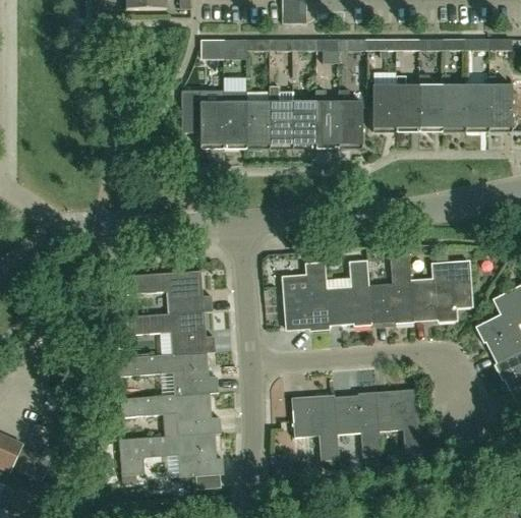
[(124,0),(125,8),(165,8),(165,0),(124,0)]
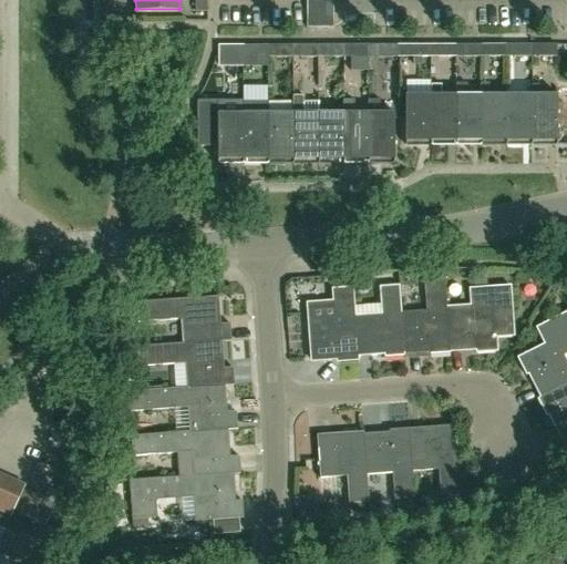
[(207,9),(206,0),(195,0),(195,9),(207,9)]
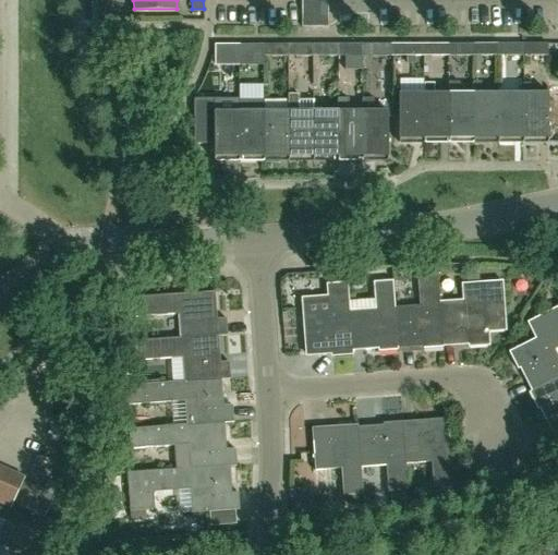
[(302,0),(302,10),(328,10),(328,0),(302,0)]
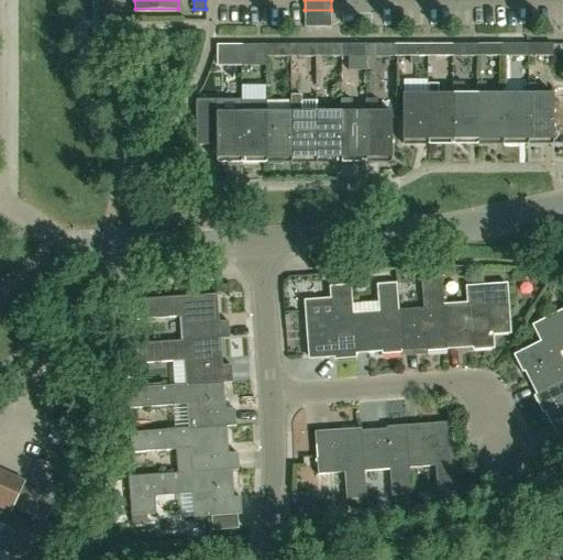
[(331,10),(305,10),(305,23),(331,23),(331,10)]
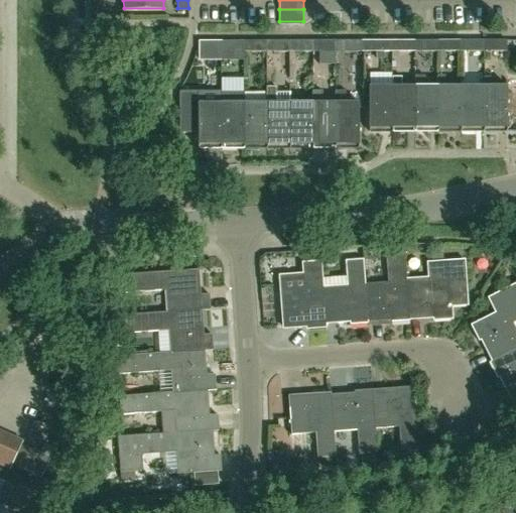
[(289,38),(289,49),(312,49),(312,37),(289,38)]
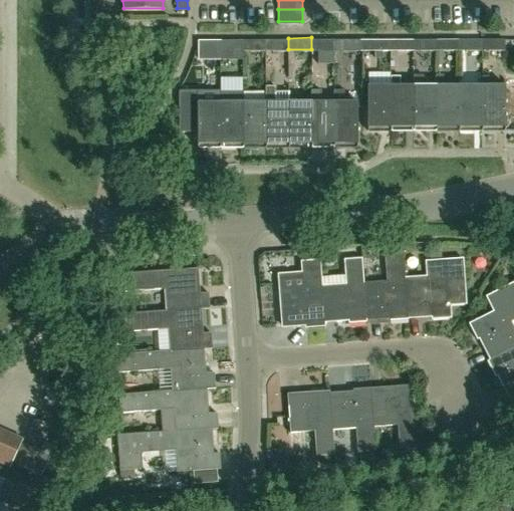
[(333,37),(311,37),(311,49),(333,49),(333,37)]
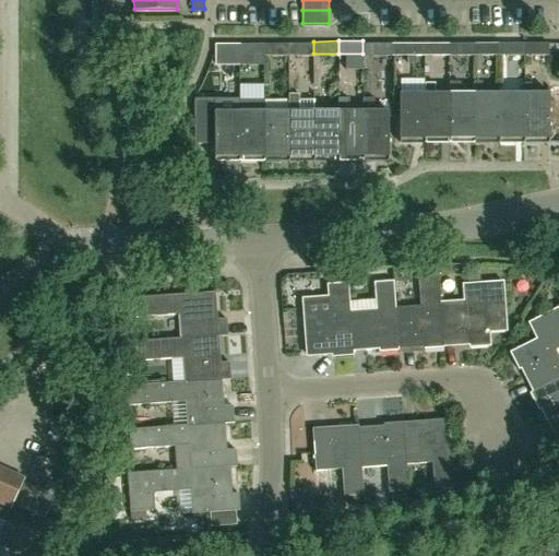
[(363,40),(363,54),(394,52),(394,40),(363,40)]
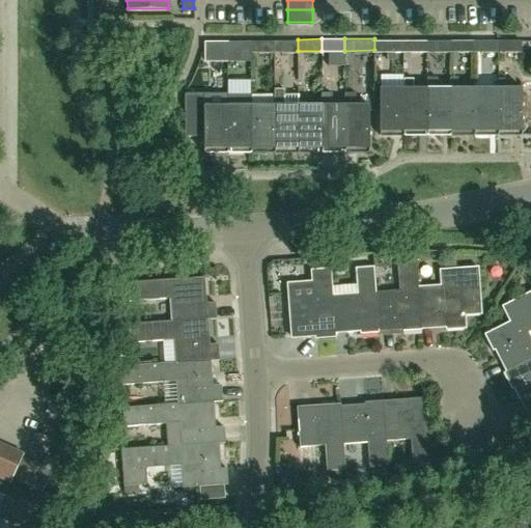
[(403,38),(374,38),(374,50),(403,50),(403,38)]
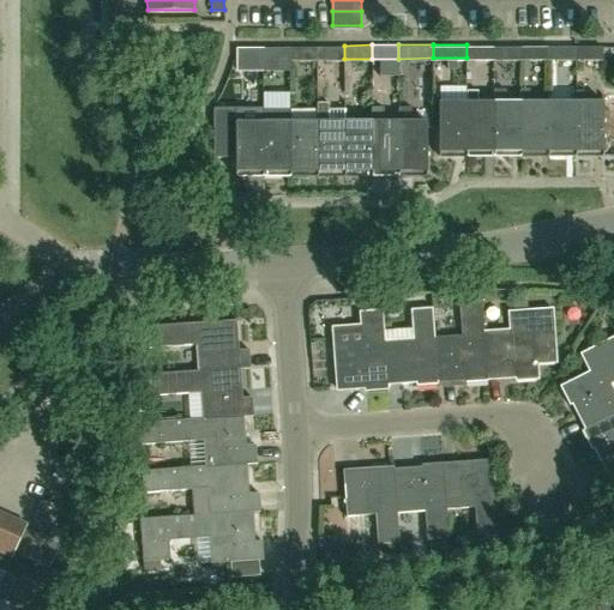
[(467,44),(467,58),(493,58),(493,44),(467,44)]
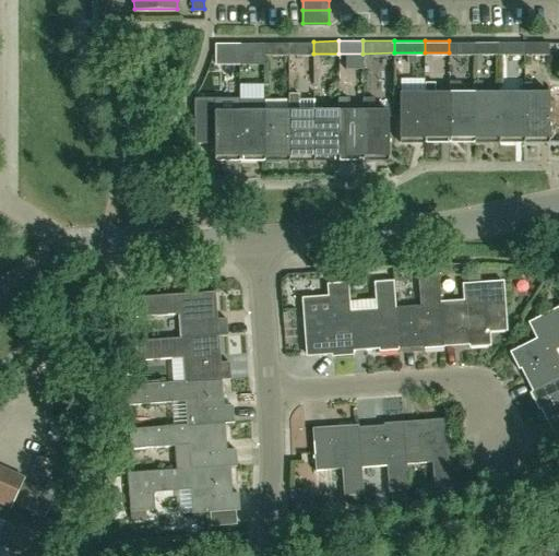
[(475,40),(449,40),(449,52),(475,52),(475,40)]
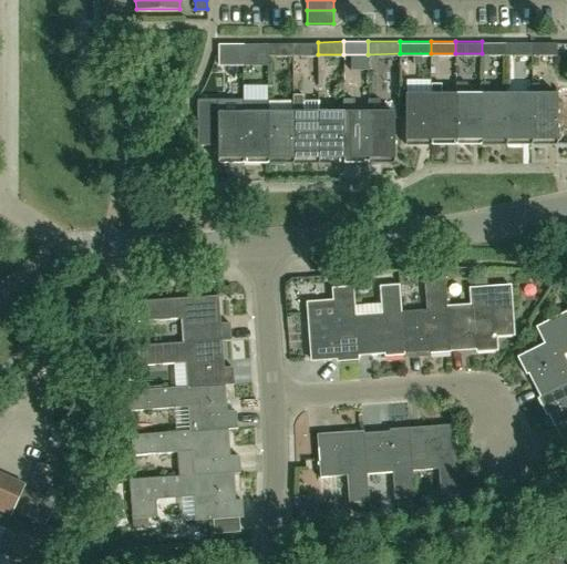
[(482,41),(482,53),(506,53),(506,41),(482,41)]
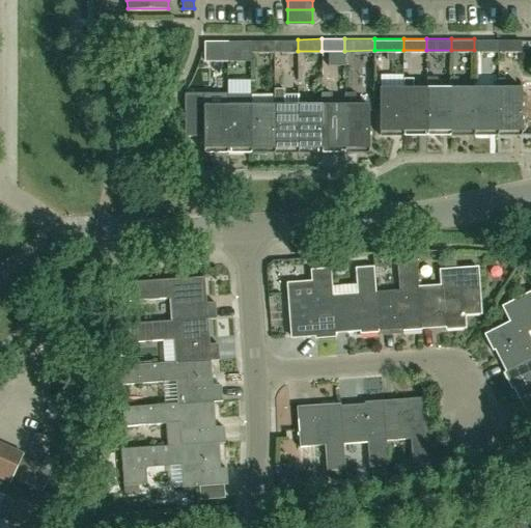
[(251,39),(227,39),(227,51),(251,51),(251,39)]
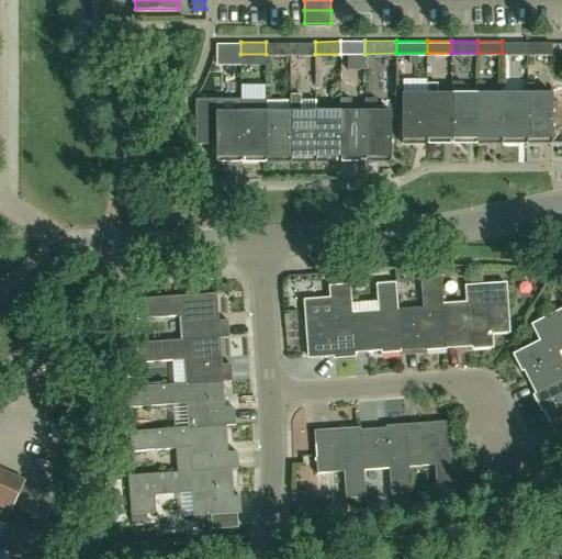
[(266,54),(291,54),(291,42),(266,42),(266,54)]
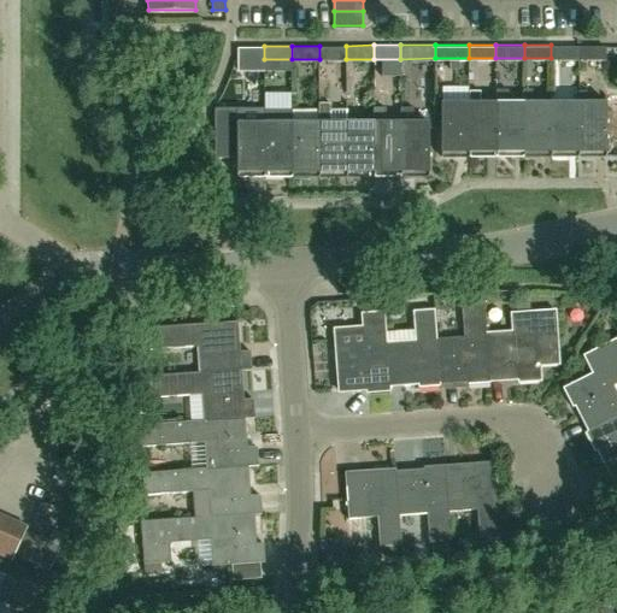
[(319,46),(319,59),(346,59),(346,46),(319,46)]
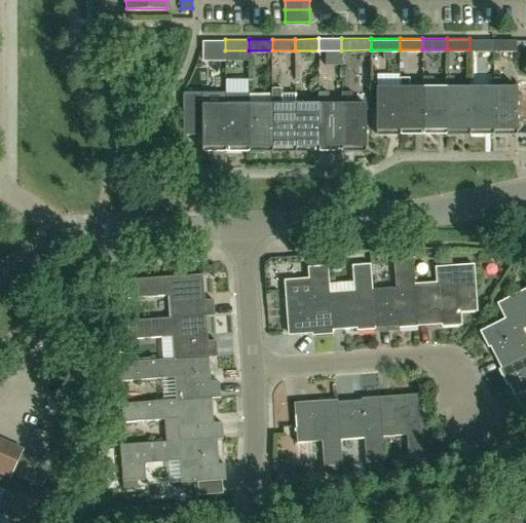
[(423,84),(423,131),(447,131),(447,84),(434,84),(434,74),(423,74),(423,84)]
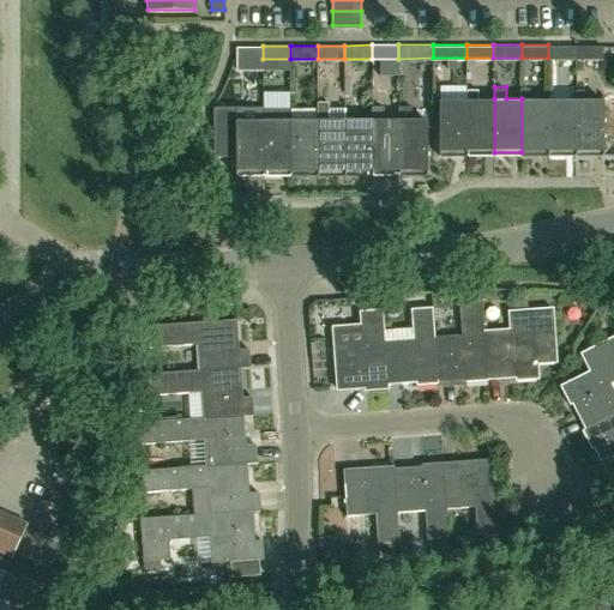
[(522,88),(522,98),(522,152),(548,152),(548,98),(529,98),(529,88),(522,88)]
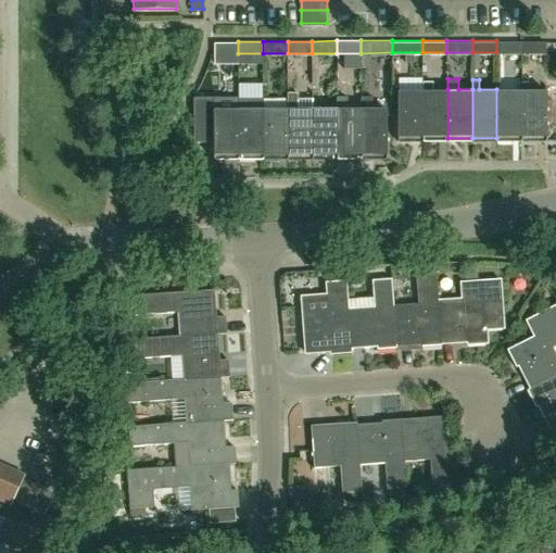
[(422,80),(422,90),(422,138),(447,138),(447,89),(433,90),(433,80),(422,80)]
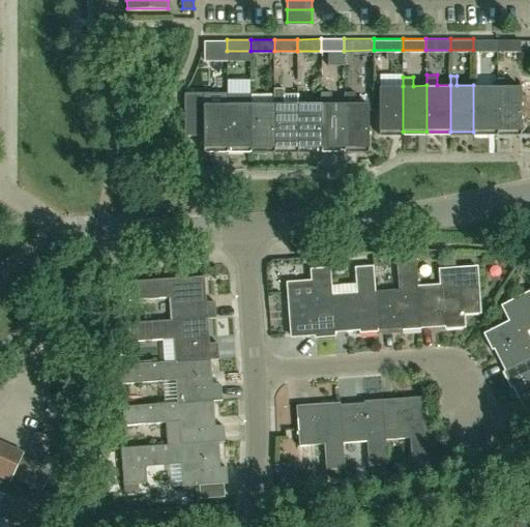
[(497,77),(497,85),(497,132),(521,132),(521,85),(504,85),(503,77),(497,77)]
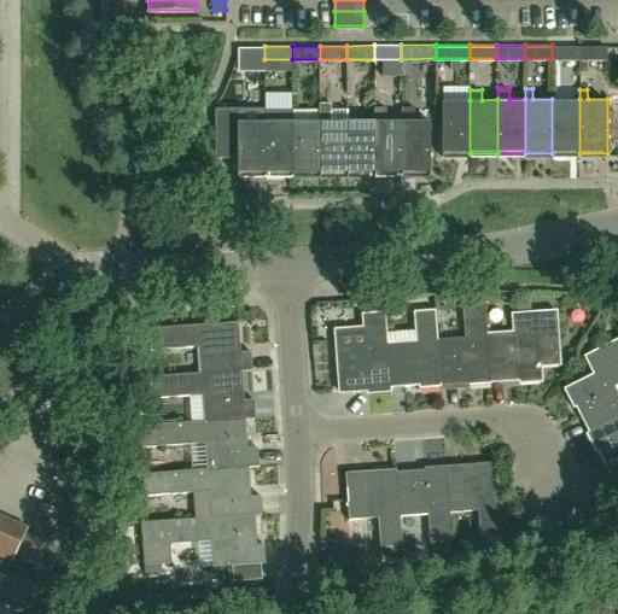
[(579,153),(579,99),(552,99),(552,153),(579,153)]
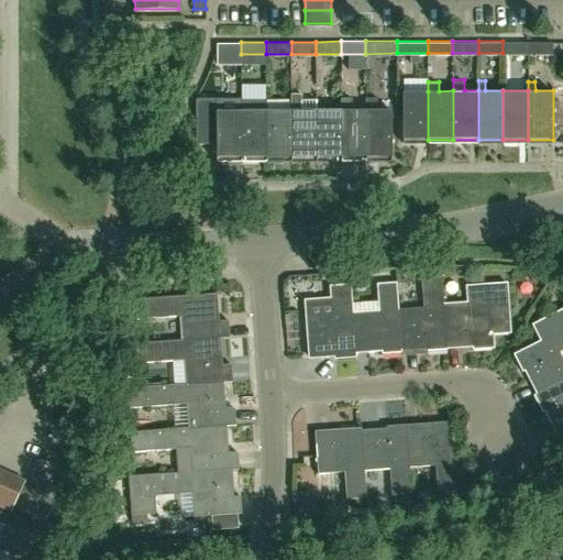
[(428,140),(428,91),(403,91),(403,140),(428,140)]
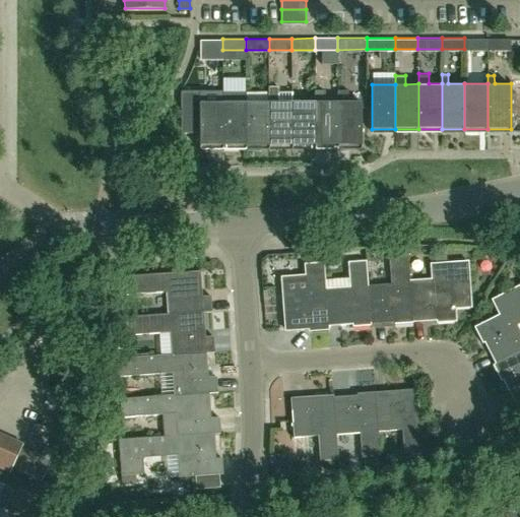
[(269,85),(269,101),(268,146),(291,146),(291,101),(291,91),(279,91),(279,85),(269,85)]
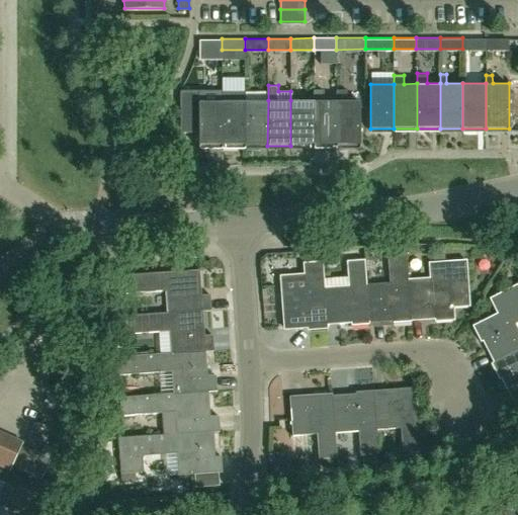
[(222,146),(222,100),(206,100),(206,89),(180,89),(180,132),(199,131),(199,146),(222,146)]
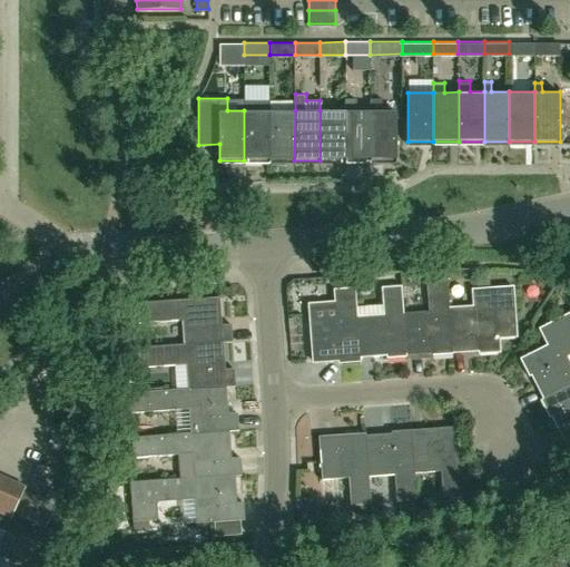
[(345,98),(345,110),(345,160),(370,160),(370,110),(357,110),(357,98),(345,98)]
